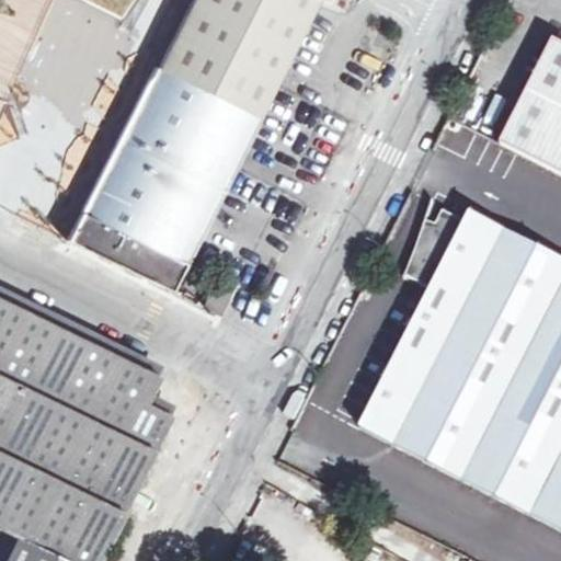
[(194,0),(0,0),(0,105),(48,0),(144,0),(185,20),(194,0)]
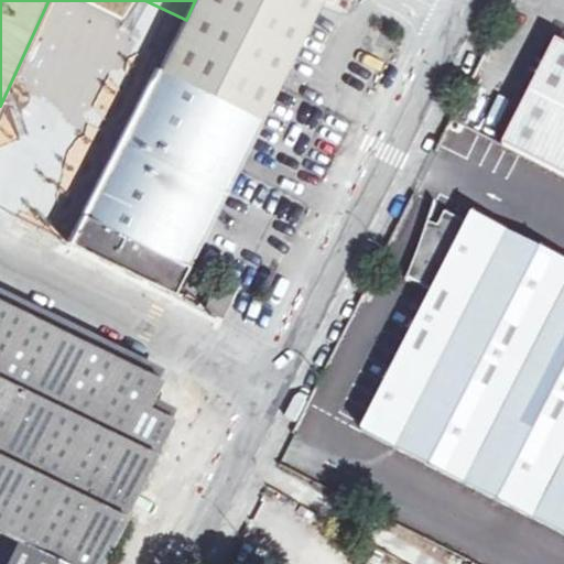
[(320,0),(195,0),(186,20),(171,46),(160,68),(153,66),(67,242),(173,293),(285,68),(320,0)]
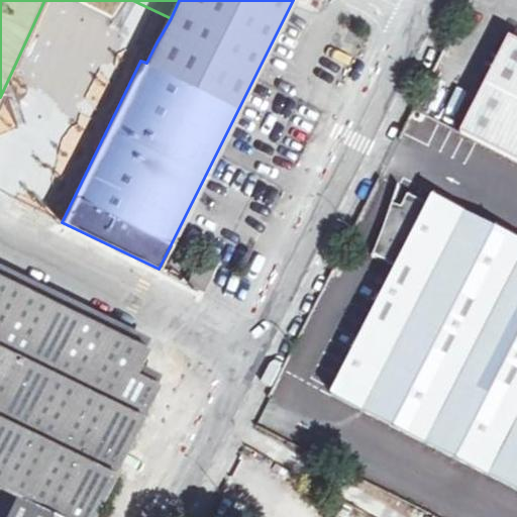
[(516,41),(510,38),(460,133),(516,162),(516,41)]
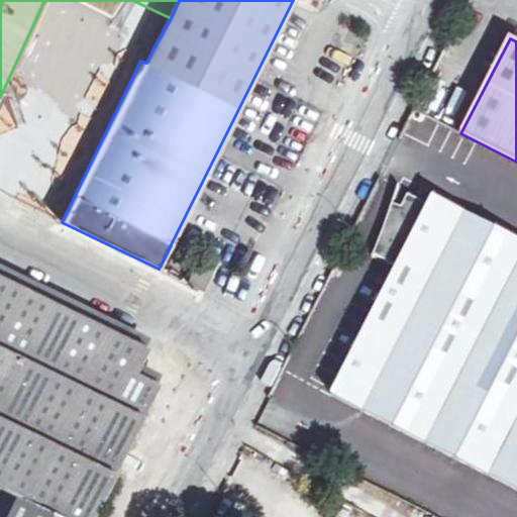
[(496,516),(516,516),(516,239),(466,214),(461,222),(409,195),(397,217),(389,213),(369,253),(377,257),(295,418),(496,516)]
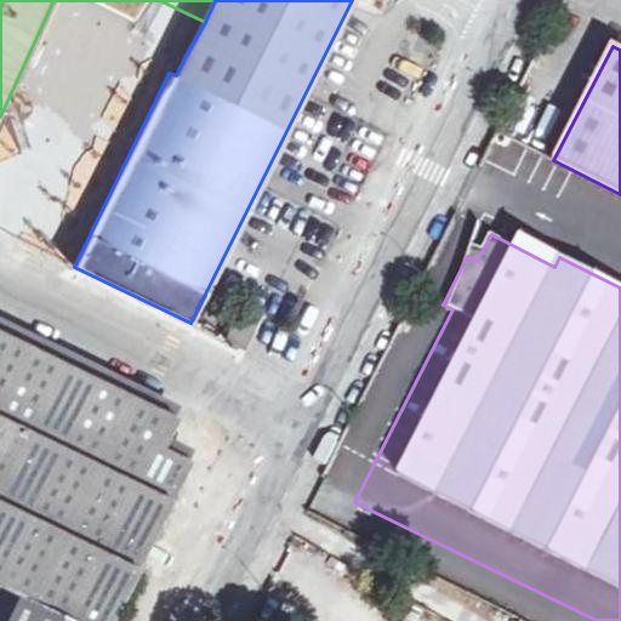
[(245,349),(260,320),(241,311),(226,341),(245,349)]
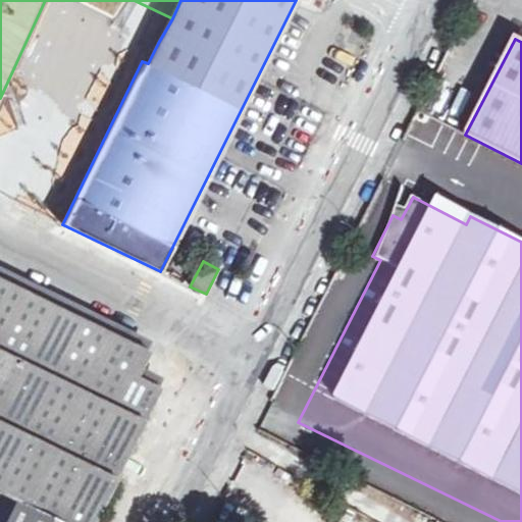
[(0,489),(17,499),(65,521),(91,521),(157,386),(150,382),(134,375),(146,350),(0,278),(0,489)]
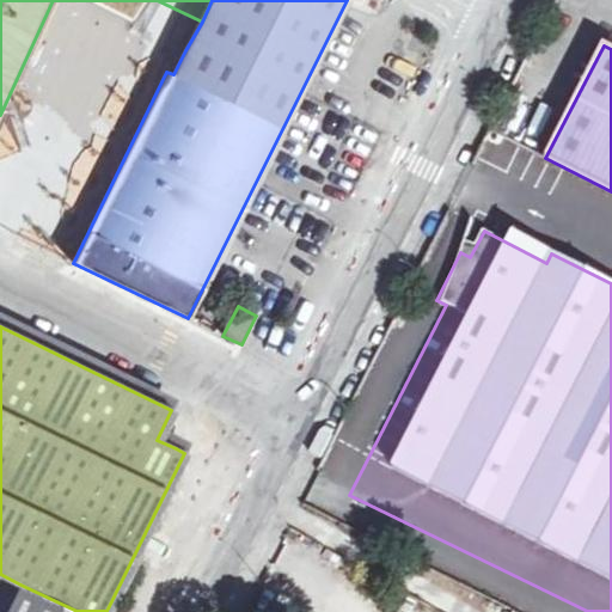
[(77,611),(20,585),(6,611),(77,611)]
